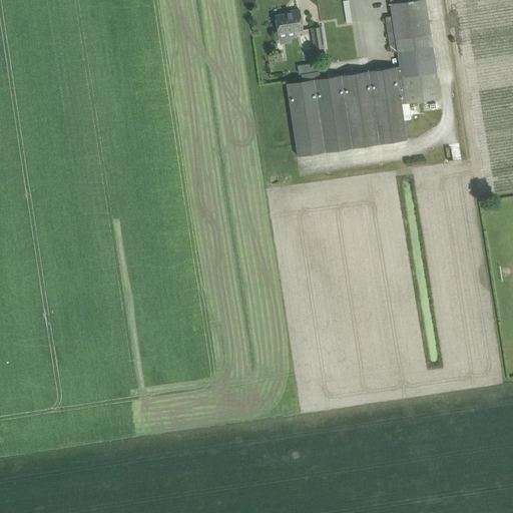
[(303,80),(286,82),(297,155),(407,139),(401,103),(441,97),(425,0),(389,0),(392,15),(386,16),(391,52),(398,51),(400,65),(321,77),(303,80)]
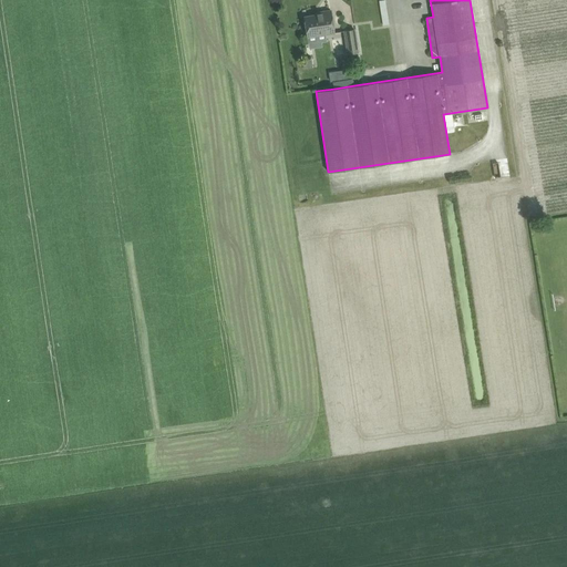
[(380,0),(383,24),(390,23),(387,0),(380,0)]
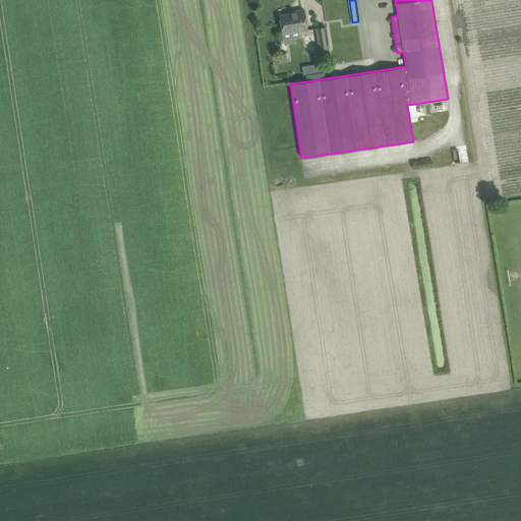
[(283,34),(307,30),(304,8),(296,10),(296,12),(280,14),(283,34)]
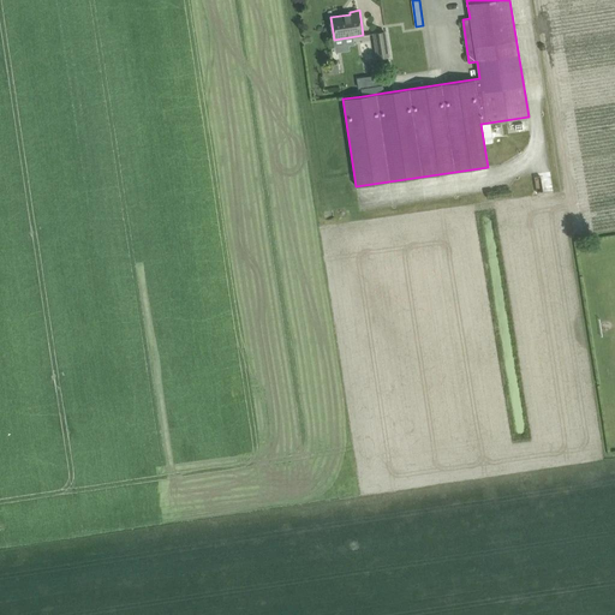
[(389,57),(386,31),(372,33),(376,59),(389,57)]
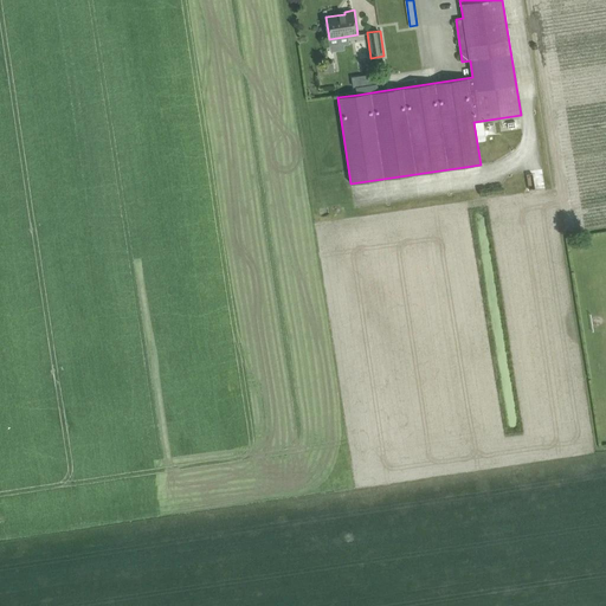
[(372,84),(366,85),(356,86),(358,95),(379,91),(378,84),(378,83),(372,84)]
